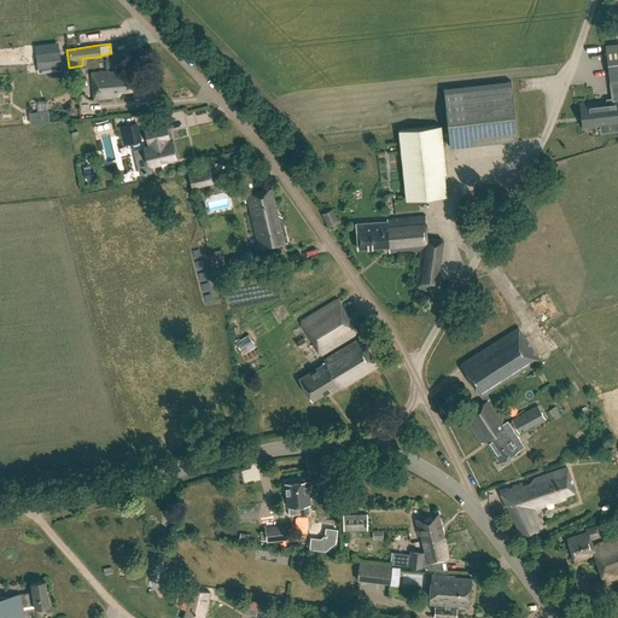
[(617,44),(605,46),(610,82),(617,80),(617,44)]
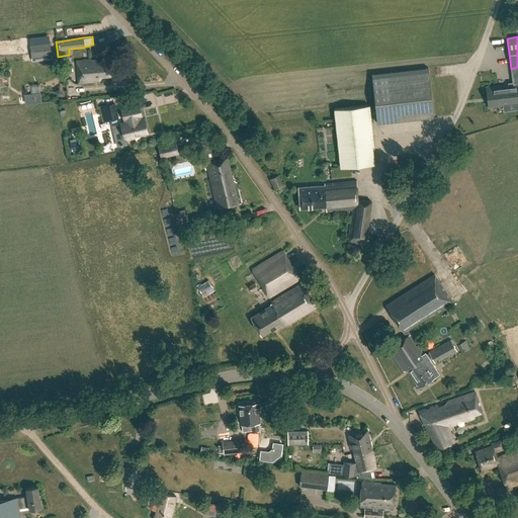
[(50,55),(49,42),(29,46),(30,57),(50,55)]
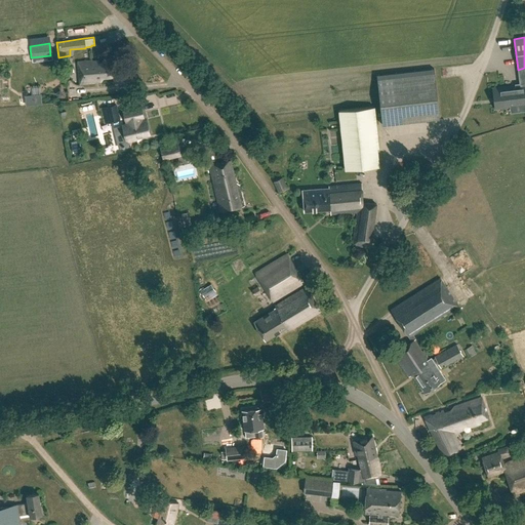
[(91,62),(91,61),(78,62),(79,84),(93,83),(93,79),(112,77),(111,63),(98,64),(98,61),(91,62)]
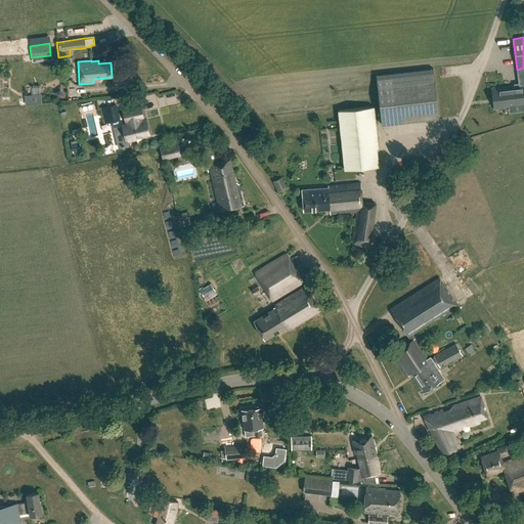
[(439,119),(433,69),(376,75),(381,125),(439,119)]
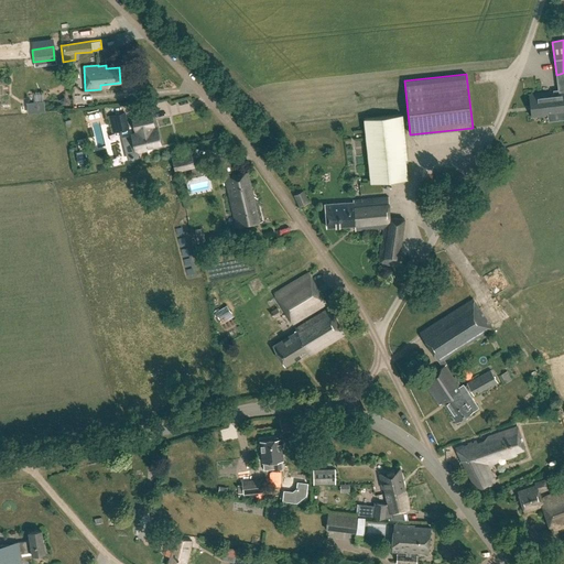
[(529,95),(531,117),(549,115),(549,120),(563,118),(563,111),(563,91),(562,93),(563,95),(554,96),(553,93),(551,93),(529,95)]
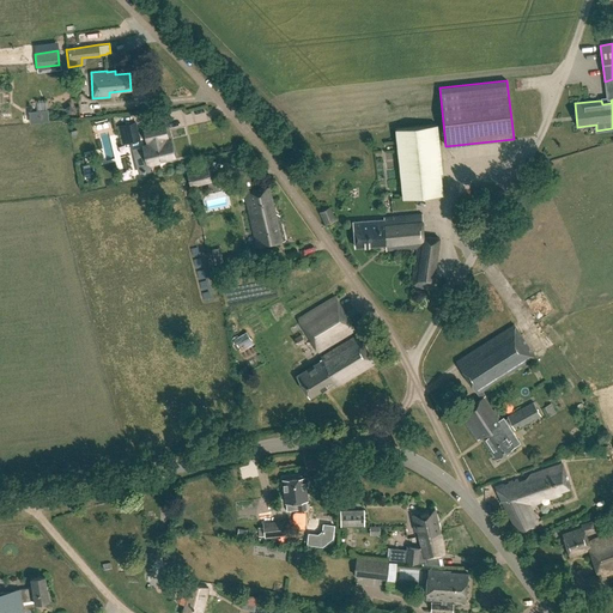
[(38,122),(37,110),(28,110),(29,123),(38,122)]
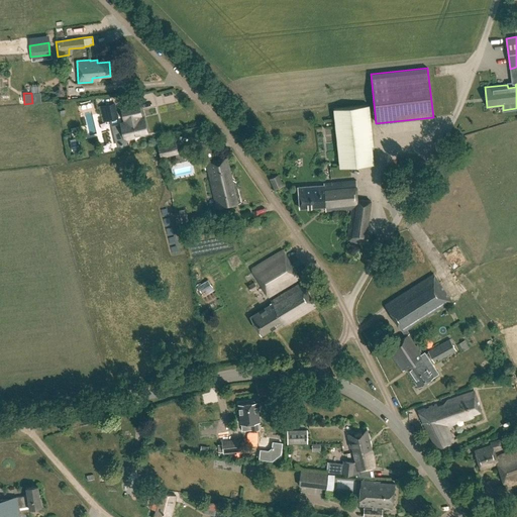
[(104,121),(117,118),(114,103),(101,106),(104,121)]
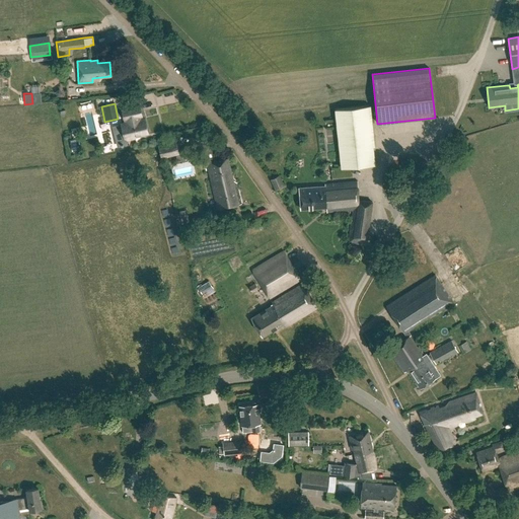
[(127,122),(121,124),(112,126),(117,147),(127,145),(126,139),(135,137),(135,136),(148,133),(145,119),(141,120),(140,117),(142,116),(139,103),(123,107),(125,120),(126,119),(127,122)]
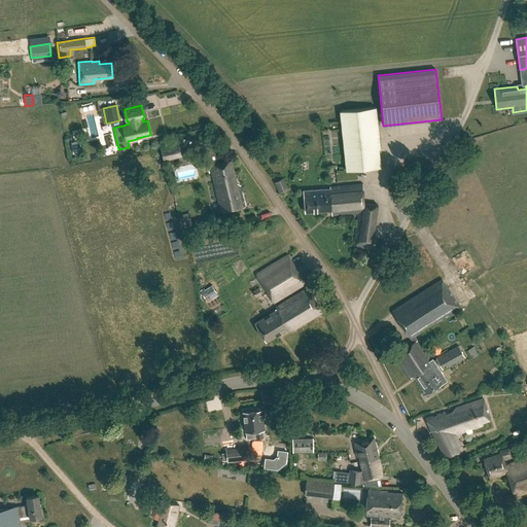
[(347,171),(381,167),(375,107),(340,111),(347,171)]
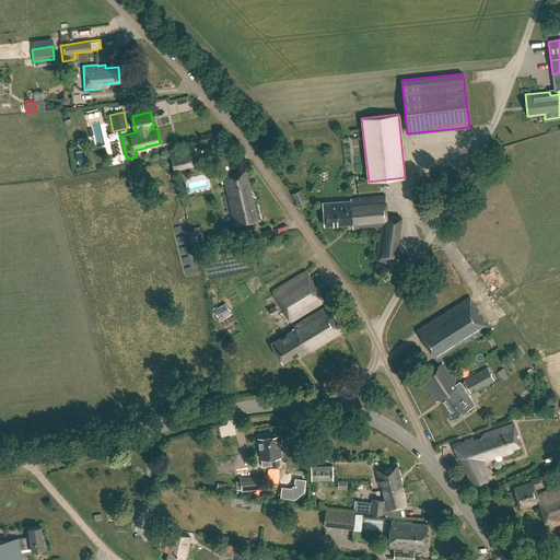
[(78,147),(71,148),(73,160),(81,159),(78,147)]
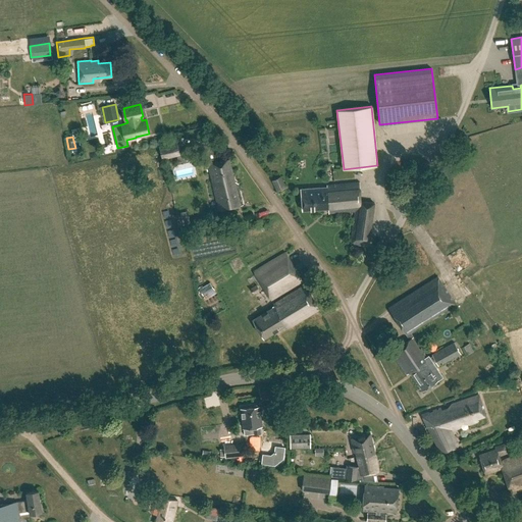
[(162,160),(173,157),(172,152),(178,151),(176,144),(158,148),(162,160)]
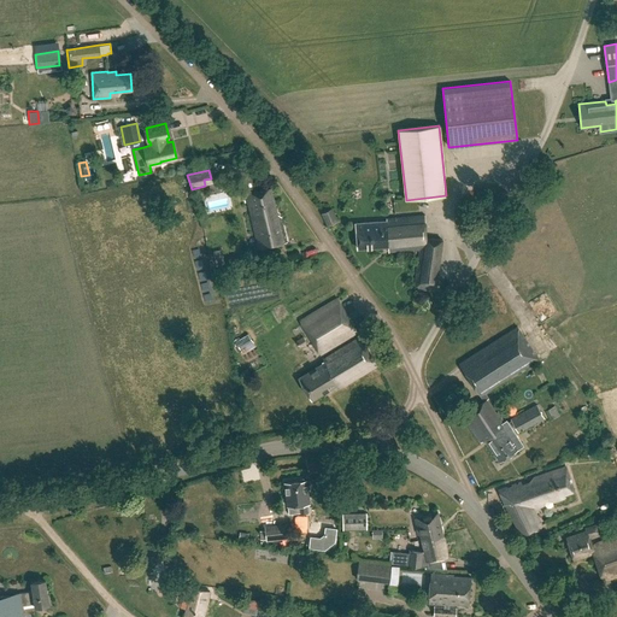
[(259,250),(287,242),(281,217),(277,213),(270,188),(246,194),(259,250)]
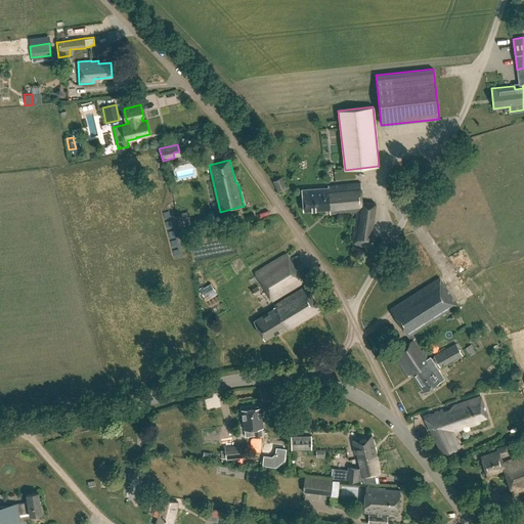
[(277,191),(278,191),(287,188),(281,177),(272,181),(277,191)]
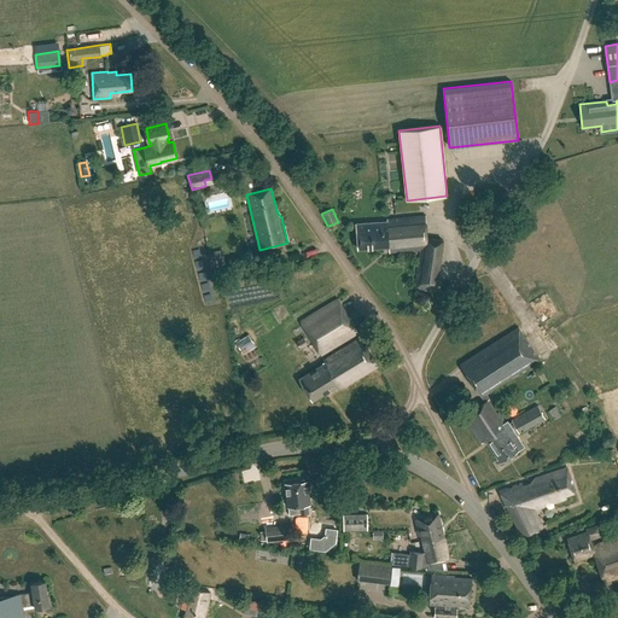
[(436,286),(442,239),(426,239),(424,215),(388,219),(388,221),(356,223),(359,249),(389,246),(389,254),(419,251),(415,289),(436,292),(436,286)]
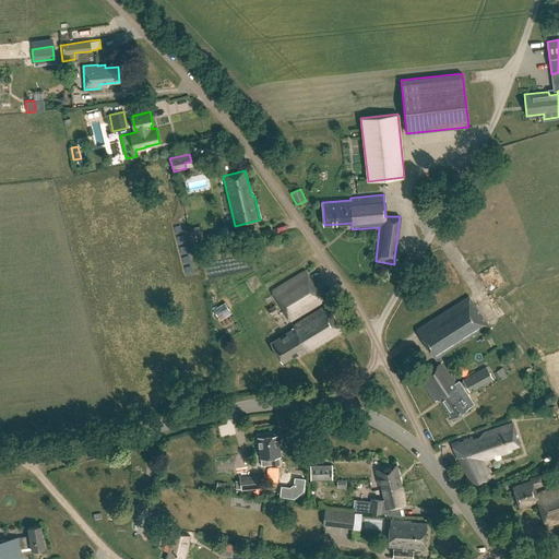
[(289,321),(323,300),(305,271),(272,292),(289,321)]
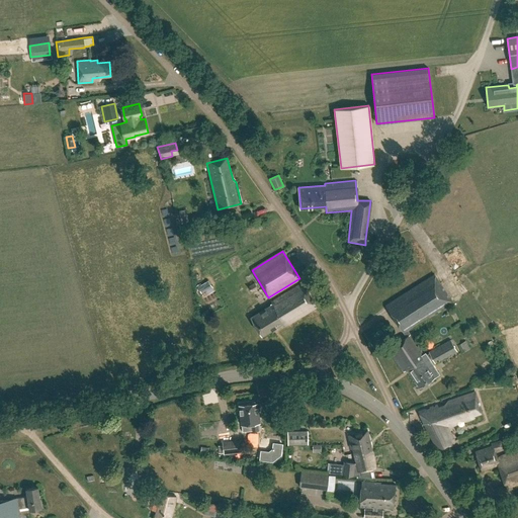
[(403,333),(451,301),(435,274),(385,306),(403,333)]
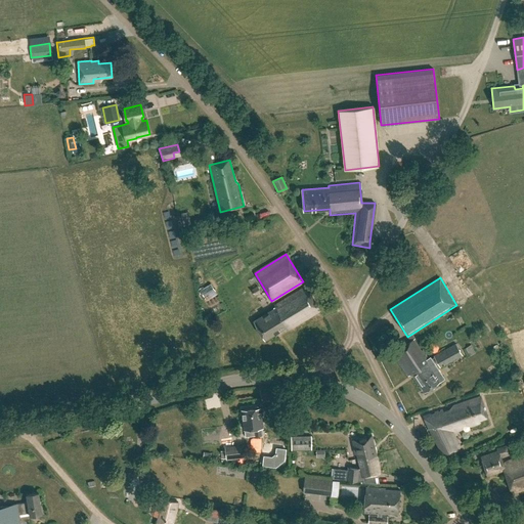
[(200,290),(209,285),(207,280),(198,286),(200,290)]
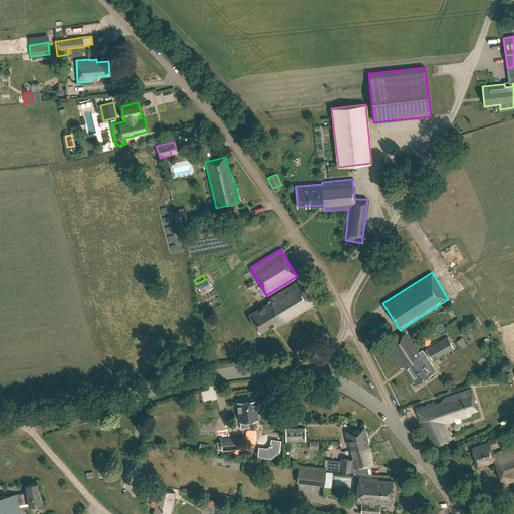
[(210,285),(206,278),(196,284),(200,291),(210,285)]
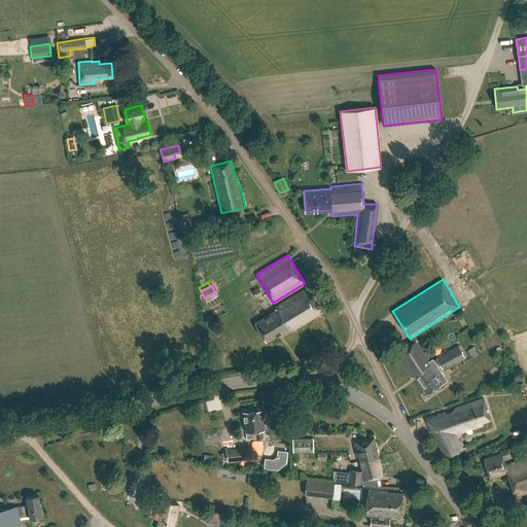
[(290,330),(321,312),(307,288),(275,308),(276,310),(254,322),(266,341),(288,327),(290,330)]
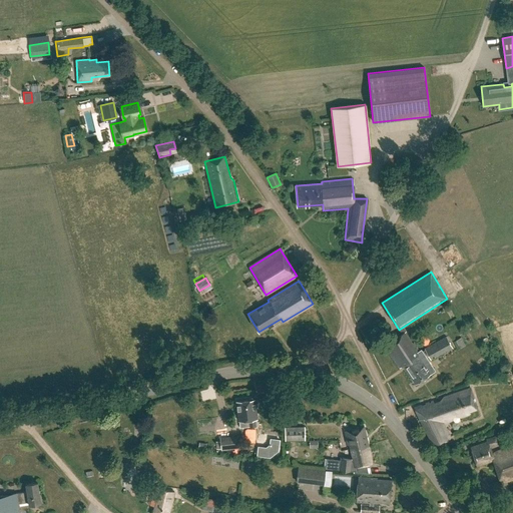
[(385,345),(400,368),(403,366),(402,364),(418,354),(417,353),(404,333),(402,334),(385,345)]
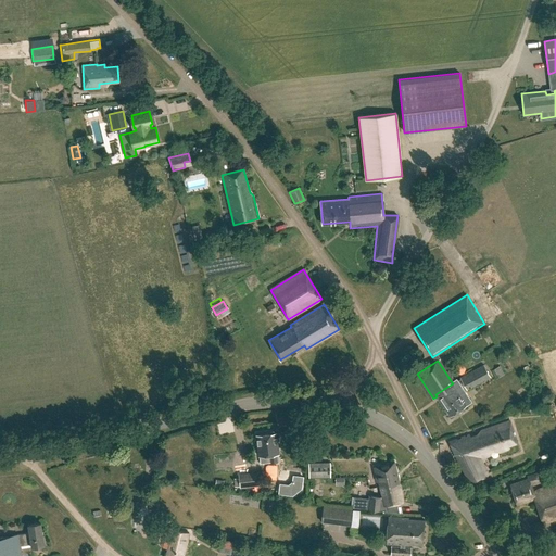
[(457,380),(456,379),(452,382),(453,383),(436,394),(437,396),(450,416),(471,401),(462,388),(465,386),(467,391),(491,377),(483,365),(460,377),(460,378),(457,380)]
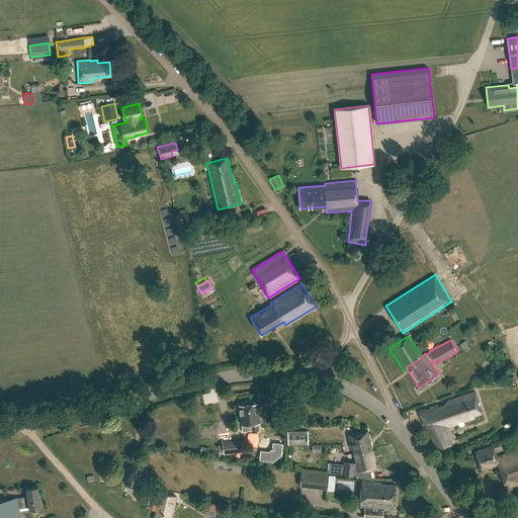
[(462,353),(469,348),(465,341),(458,345),(462,353)]
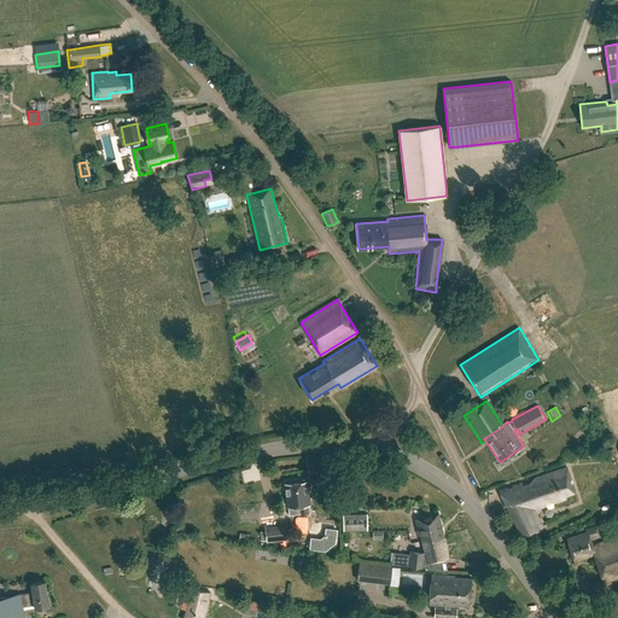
[(565,500),(564,496),(575,493),(566,468),(500,491),(523,537),(542,528),(535,509),(544,506),(547,500),(553,497),(555,503),(565,500)]
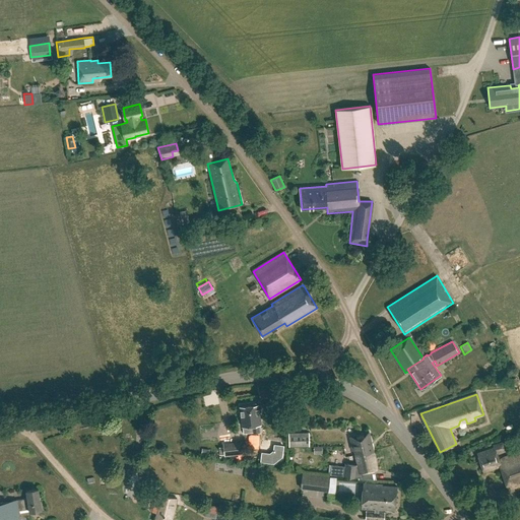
[(259,432),(258,425),(260,425),(258,404),(239,406),(242,427),(243,434),(259,432)]
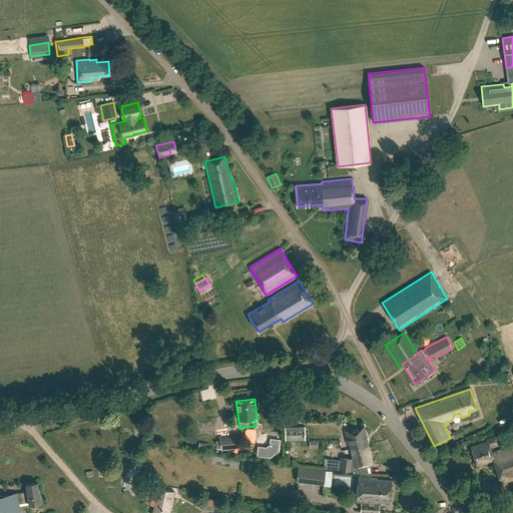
[(357,448),(367,445),(363,426),(344,431),(348,445),(349,444),(350,448),(357,446),(357,448)]
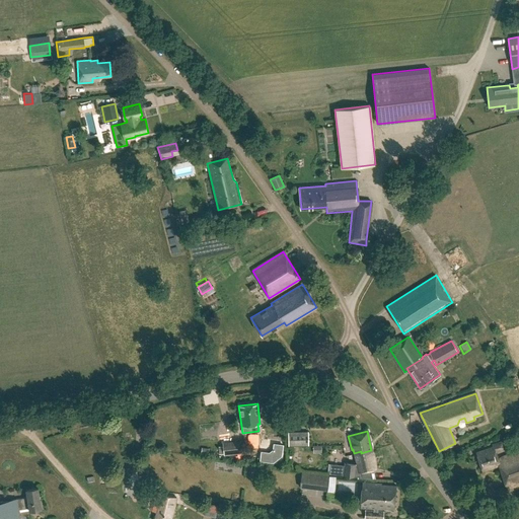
[(290,446),(306,445),(305,432),(290,433),(290,446)]
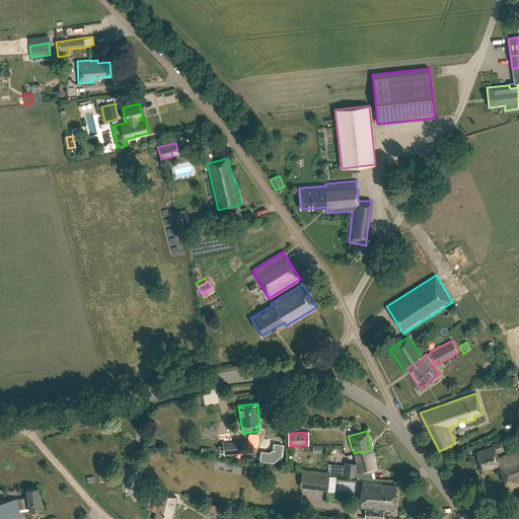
[(518,450),(498,458),(496,453),(505,449),(502,440),(492,444),(493,446),(476,452),(483,471),(499,465),(508,489),(518,484),(518,450)]
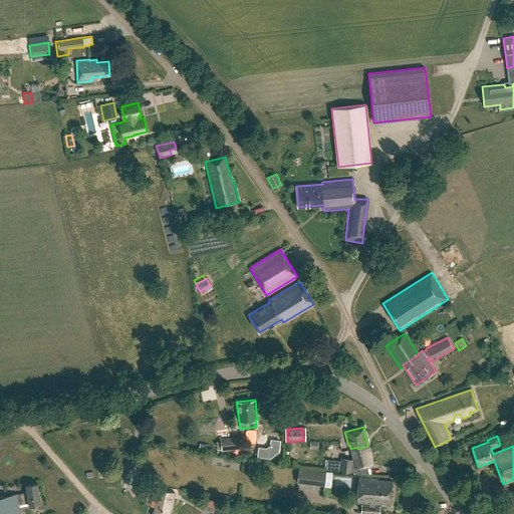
[(357,447),(350,449),(353,460),(341,459),(341,461),(327,460),(326,470),(340,471),(354,472),(355,467),(371,464),(367,446),(357,449),(357,447)]
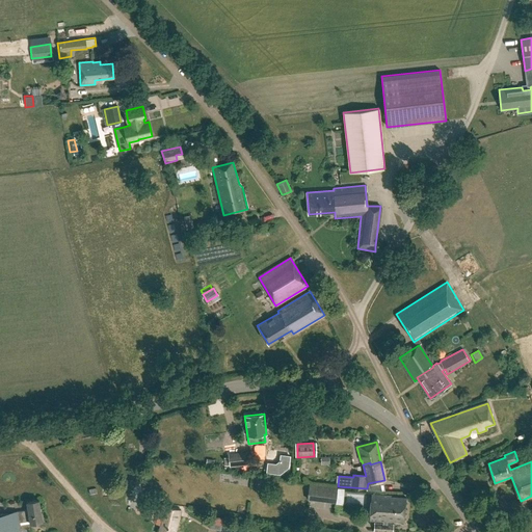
[(308,501),(336,503),(337,488),(309,486),(308,501)]
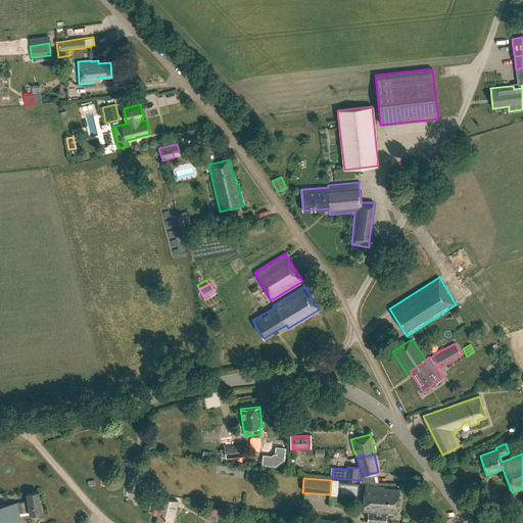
[(396,513),(399,489),(365,486),(363,512),(375,513),(374,515),(368,514),(367,521),(383,522),(385,522),(386,516),(380,516),(380,513),(385,514),(385,512),(396,513)]
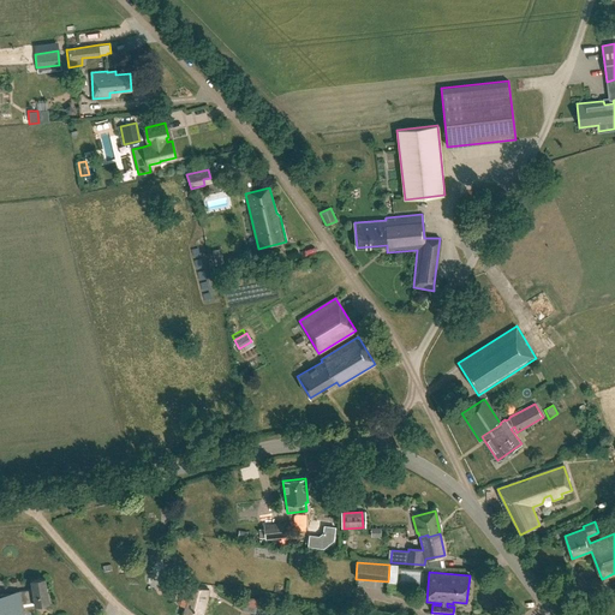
[(48,602),(45,578),(30,580),(33,590),(19,592),(19,591),(0,593),(0,614),(23,614),(22,604),(34,602),(35,604),(48,602)]
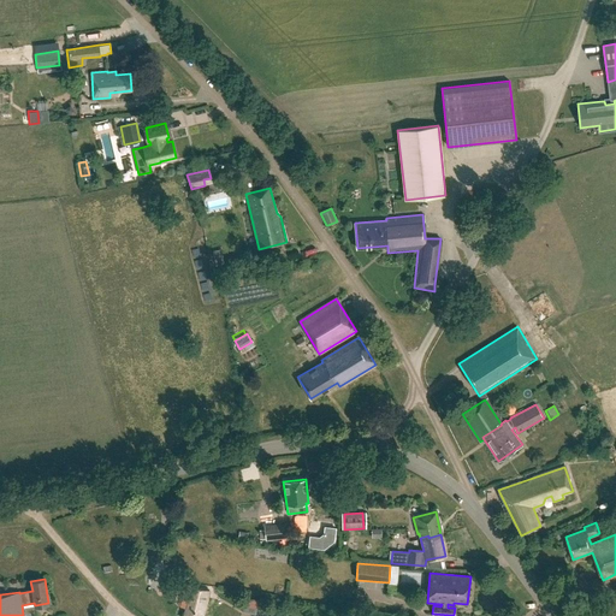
[(182,594),(184,582),(165,579),(161,590),(182,594)]
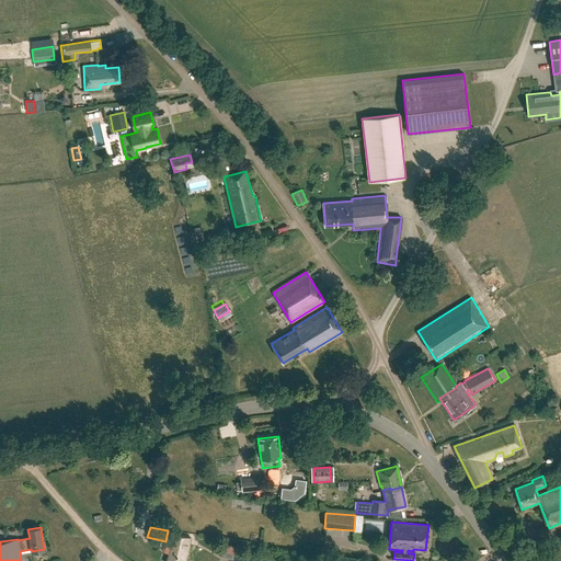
[(185,558),(191,538),(174,534),(167,560),(182,560),(183,558),(185,558)]
